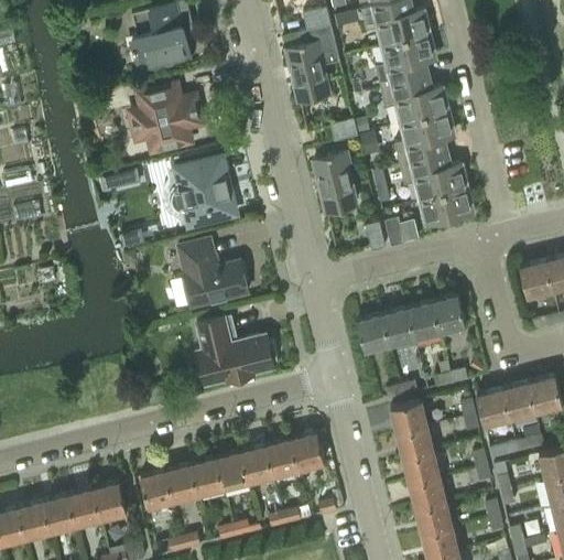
[(182,27),(190,24),(183,0),(131,13),(137,35),(131,38),(139,67),(161,62),(163,65),(166,67),(170,67),(173,65),(175,63),(175,58),(188,55),(182,27)]
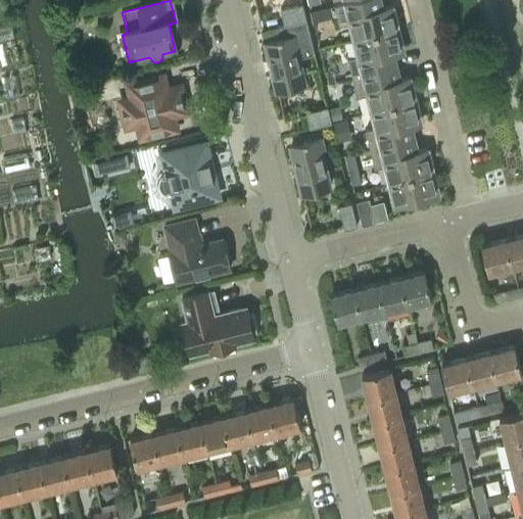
[(355,43),(397,33),(391,9),(379,11),(376,0),(370,0),(335,9),(339,29),(351,27),(355,43)]
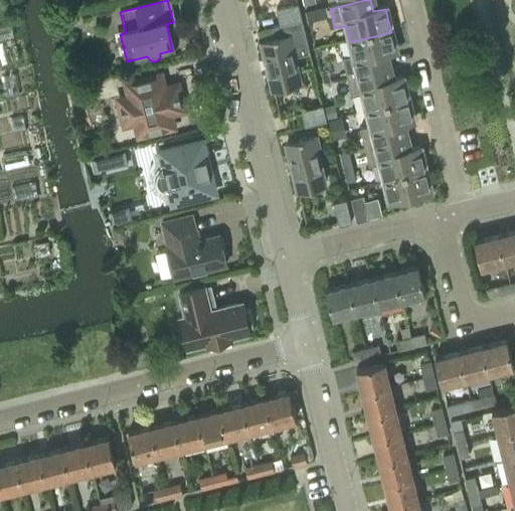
[(310,56),(298,7),(277,12),(280,27),(272,29),(275,41),(262,44),(274,93),(300,87),(294,60),(310,56)]
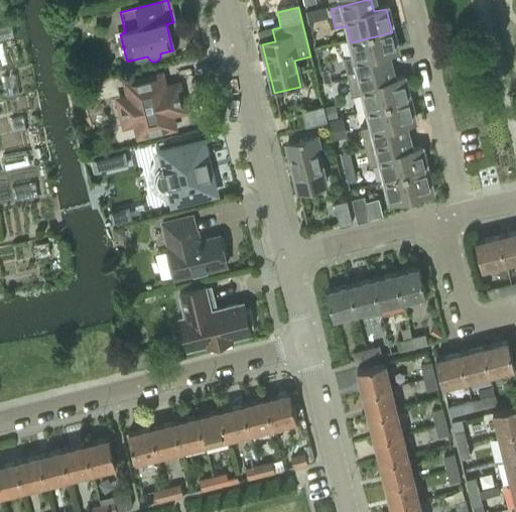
[(392,32),(351,42),(355,58),(343,61),(348,80),(389,71),(386,58),(397,55),(392,32)]
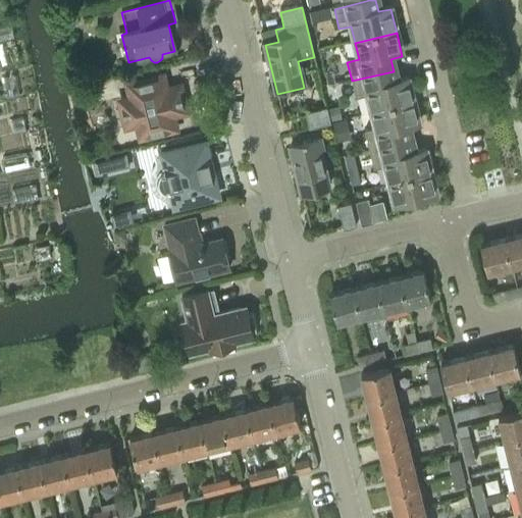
[(394,71),(352,81),(357,100),(368,97),(372,114),(414,104),(408,81),(397,83),(394,71)]
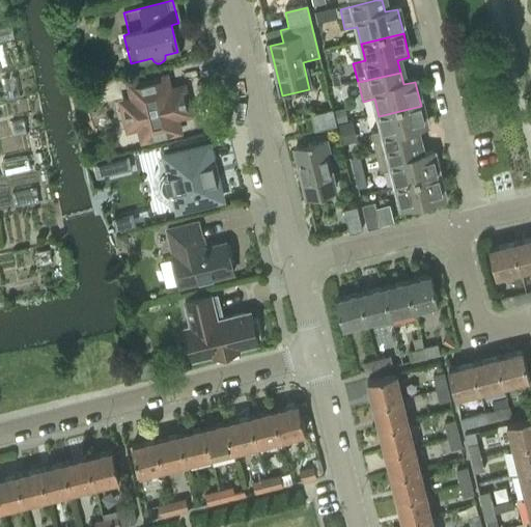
[(176,120),(190,117),(184,90),(164,94),(161,81),(129,88),(133,103),(130,103),(136,131),(139,130),(143,144),(179,135),(176,120)]
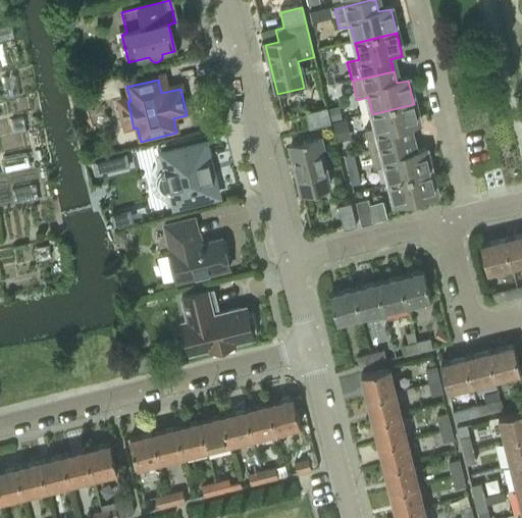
[(117,83),(100,88),(103,99),(120,94),(117,83)]
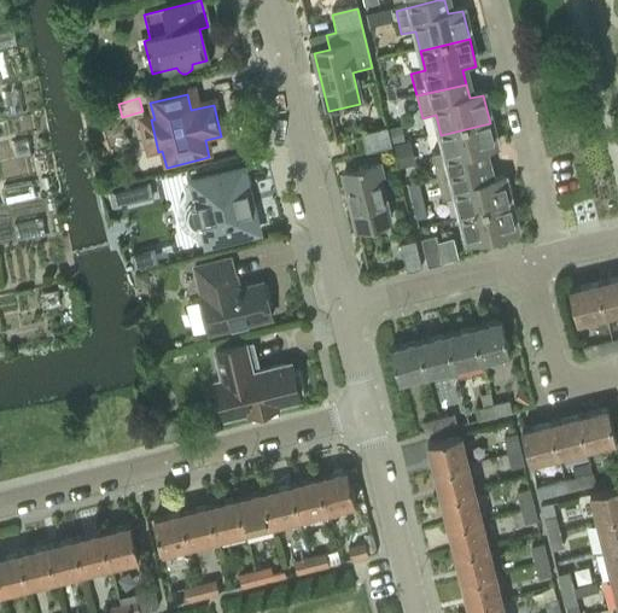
[(490,123),(441,135),(445,155),(432,158),(437,180),(487,168),(483,153),(497,151),(490,123)]
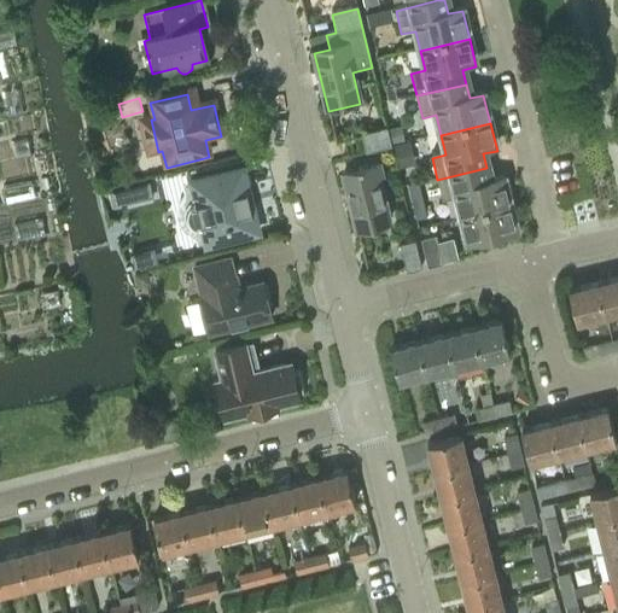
[(366,155),(392,149),(388,130),(362,136),(366,155)]
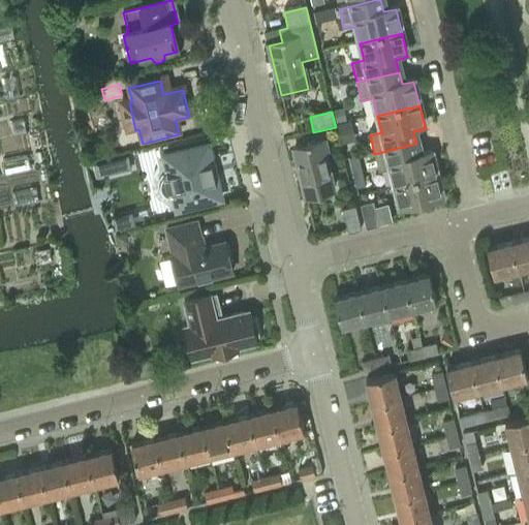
[(342,112),(333,114),(336,124),(344,122),(342,112)]
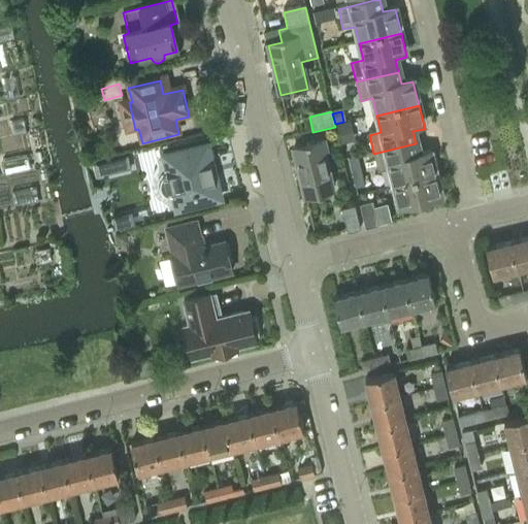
[(349,126),(338,128),(342,144),(353,141),(349,126)]
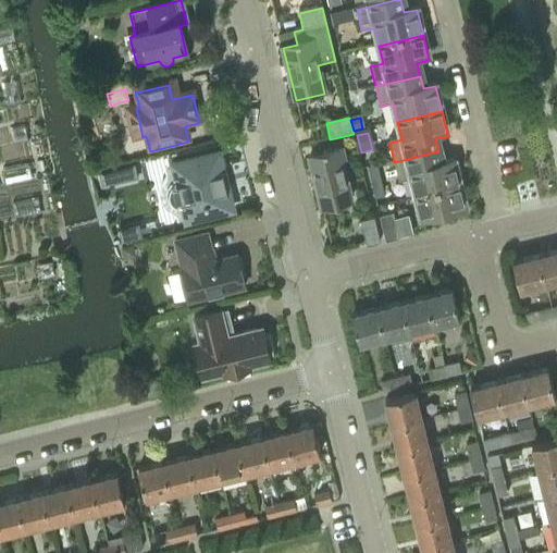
[(323,210),(351,204),(338,151),(310,158),(323,210)]
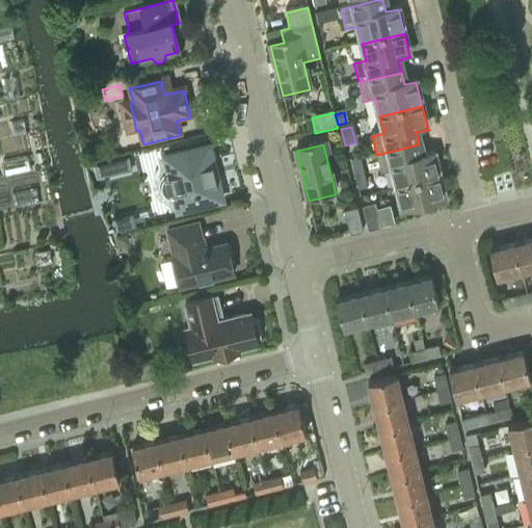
[(422,157),(419,144),(376,155),(381,175),(393,172),(397,189),(440,179),(433,155),(422,157)]
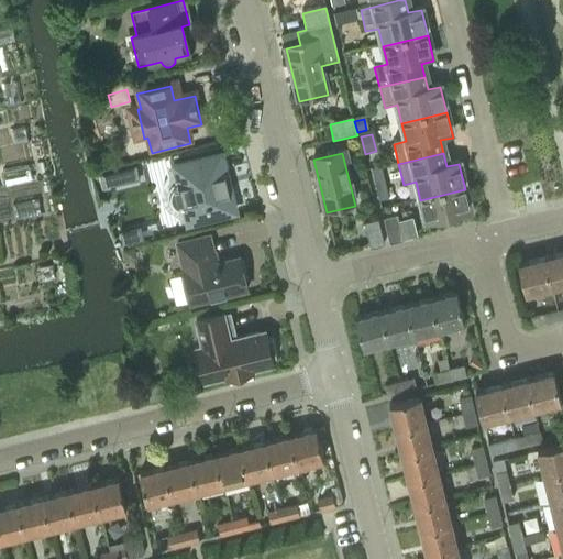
[(188,226),(235,214),(222,159),(174,171),(178,186),(173,187),(169,193),(168,198),(169,204),(174,208),(178,211),(184,210),(188,226)]
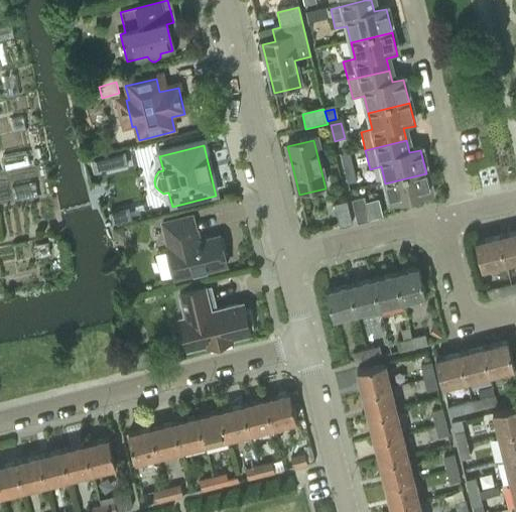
[(347,184),(357,182),(353,153),(343,154),(347,184)]
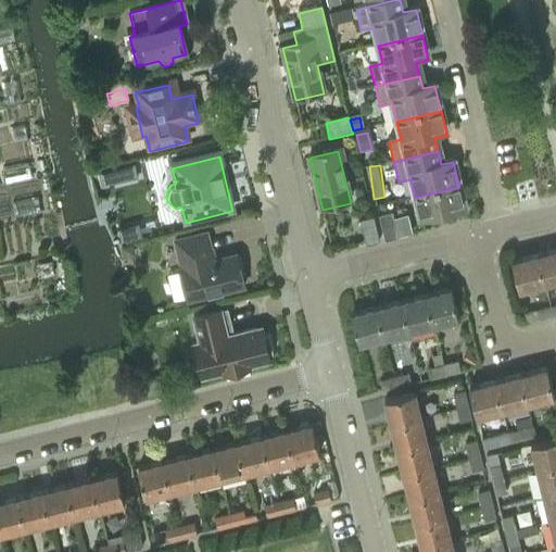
[(134,167),(99,176),(102,187),(137,178),(134,167)]
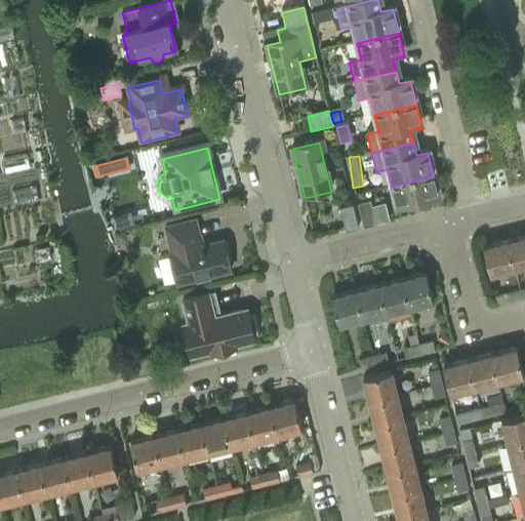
[(398,210),(440,200),(434,176),(392,187),(398,210)]
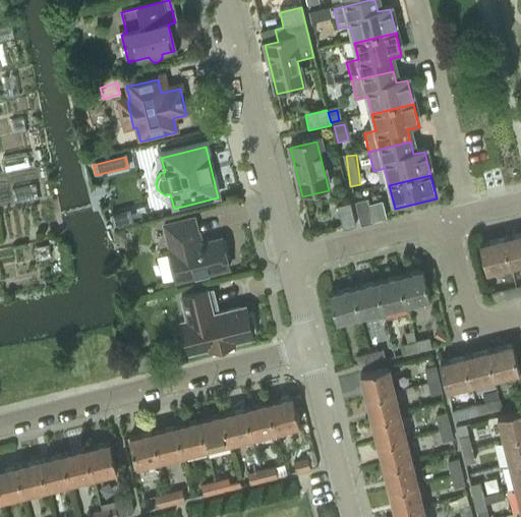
[(361,227),(373,224),(367,200),(355,204),(361,227)]
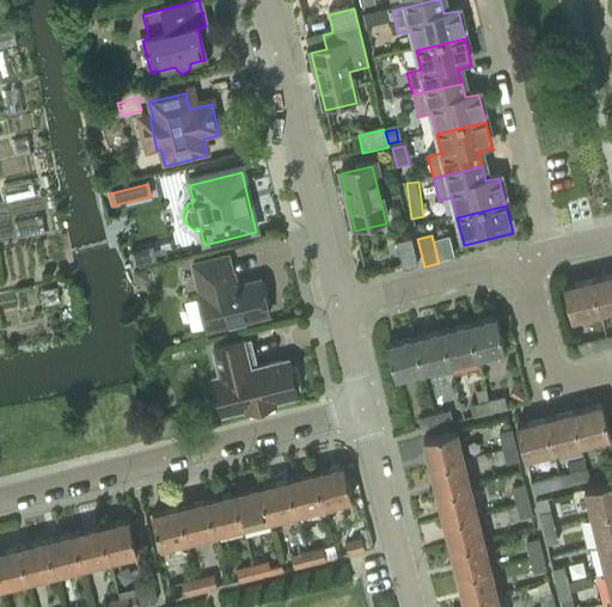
[(403,273),(418,269),(411,240),(397,245),(403,273)]
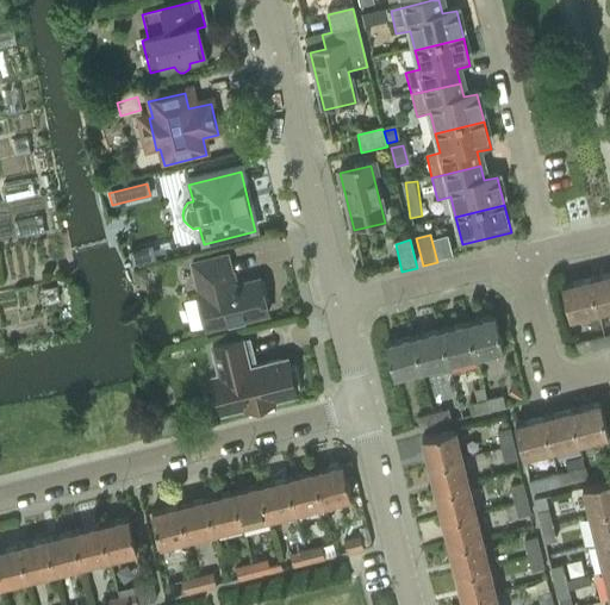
[(141,251),(130,254),(134,267),(143,264),(141,251)]
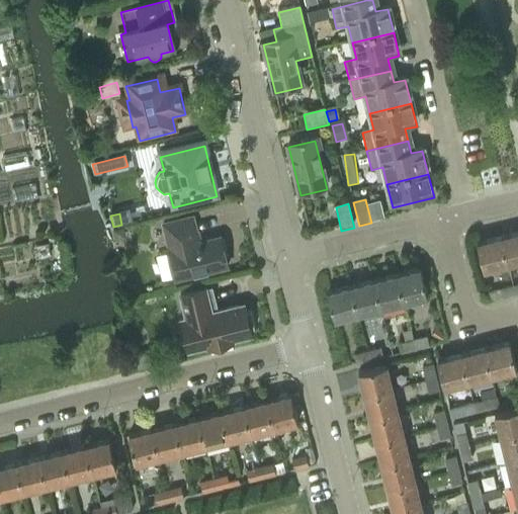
[(175,282),(228,269),(221,240),(199,245),(192,220),(163,227),(170,252),(168,253),(175,282)]
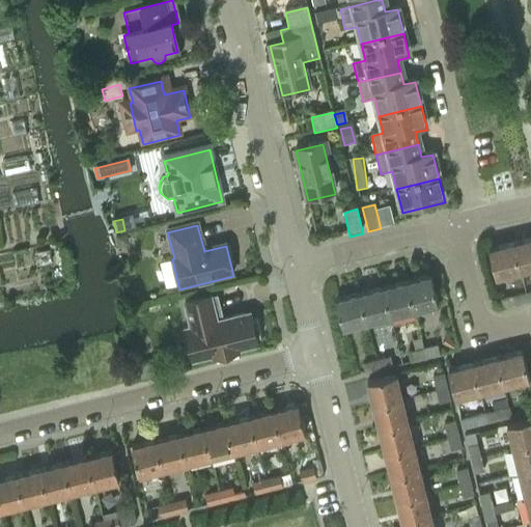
[(126,237),(116,239),(118,248),(123,247),(127,242),(126,237)]
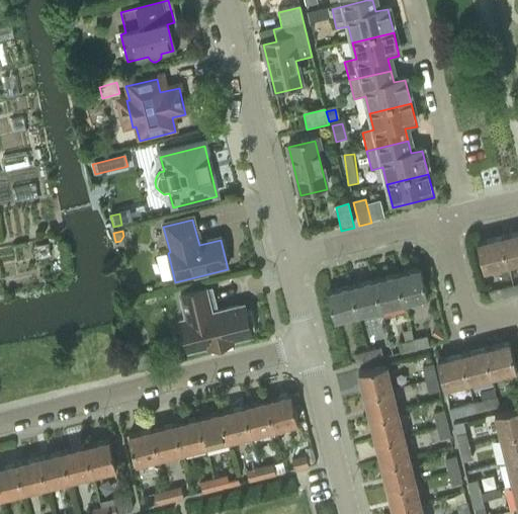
[(517,234),(501,239),(508,267),(517,264),(517,234)]
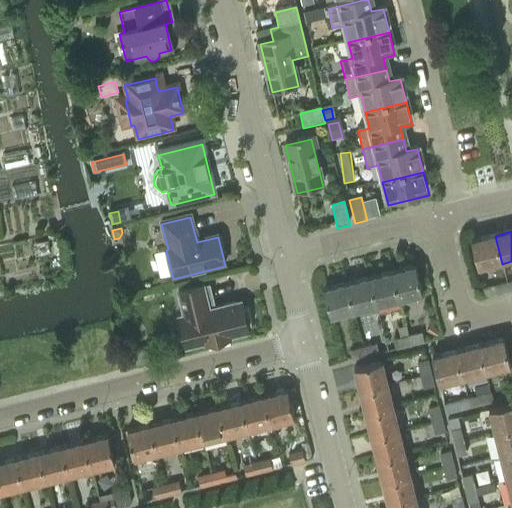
[(478,270),(502,264),(495,236),(472,242),(478,270)]
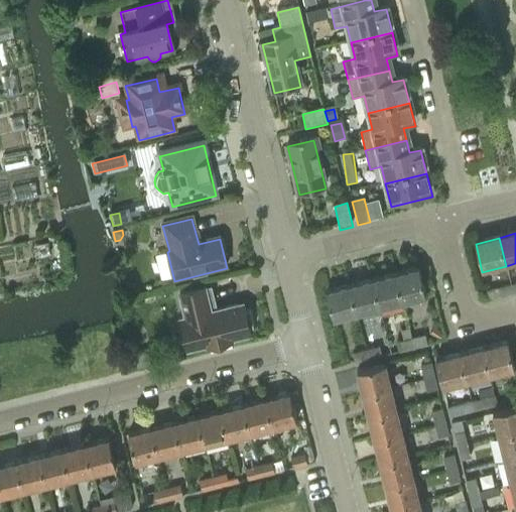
[(395,276),(402,303),(425,298),(419,270),(395,276)]
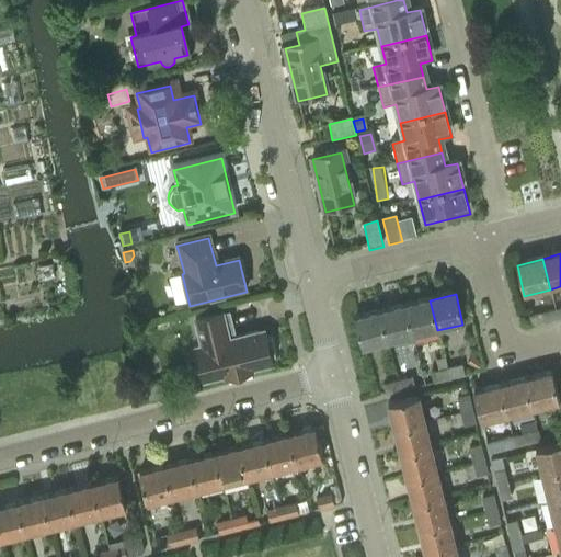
[(437,330),(430,300),(404,306),(412,337),(437,330)]
